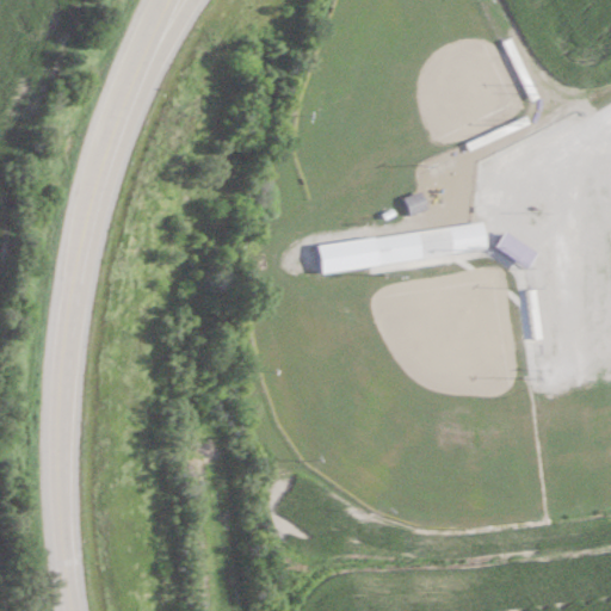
[(531,100),(547,93),(518,36),(503,43),(531,100)]
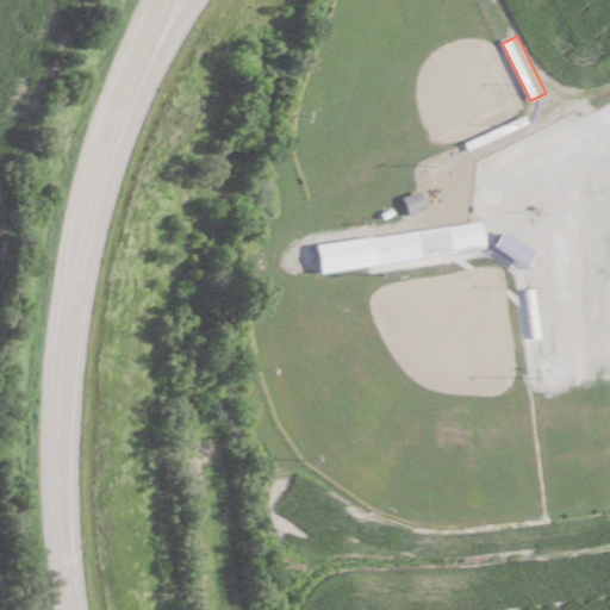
[(465,144),(473,161),(533,134),(524,117),(465,144)]
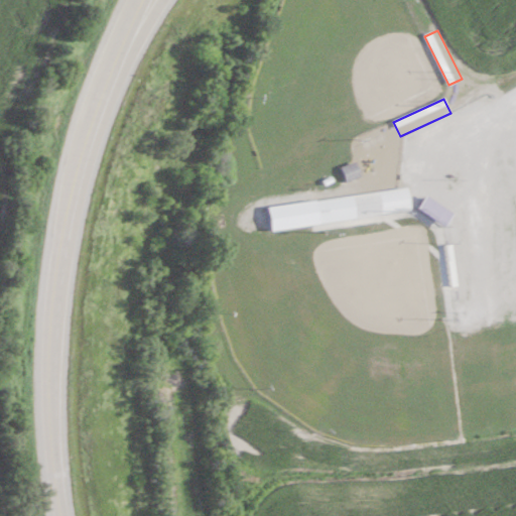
[(341,169),(346,184),(363,178),(357,163),(341,169)]
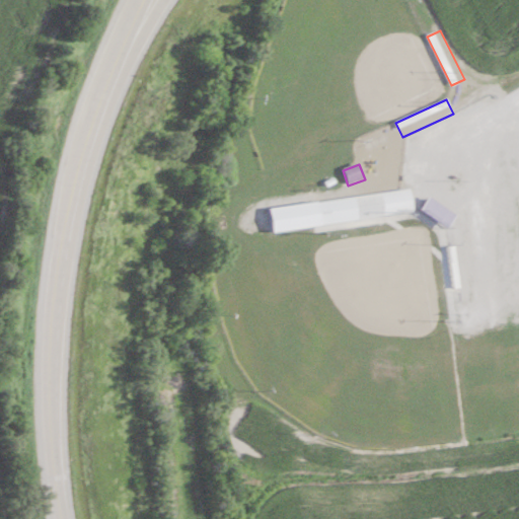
[(322,228),(417,211),(411,179),(316,197),(322,228)]
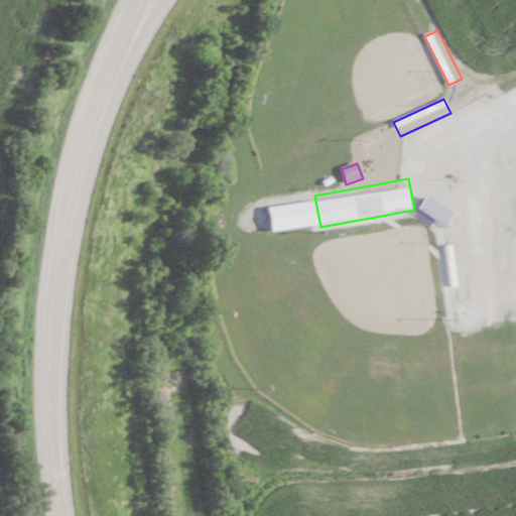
[(420,209),(427,199),(453,216),(445,226),(420,209)]
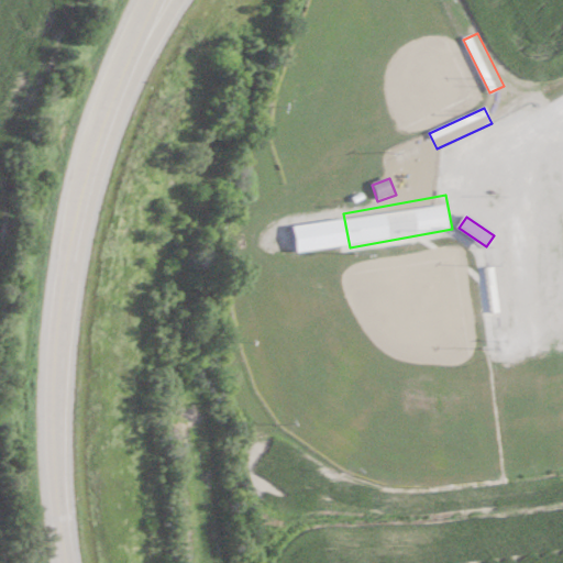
[(485,267),(490,312),(501,311),(497,266),(485,267)]
